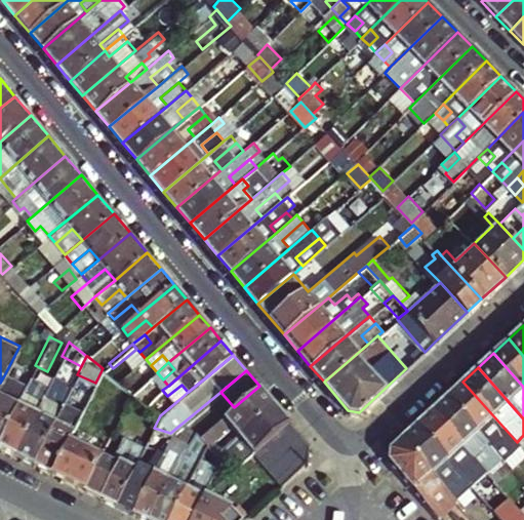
[(157,372),(139,386),(154,397),(162,390),(168,386),(163,380),(157,372)]
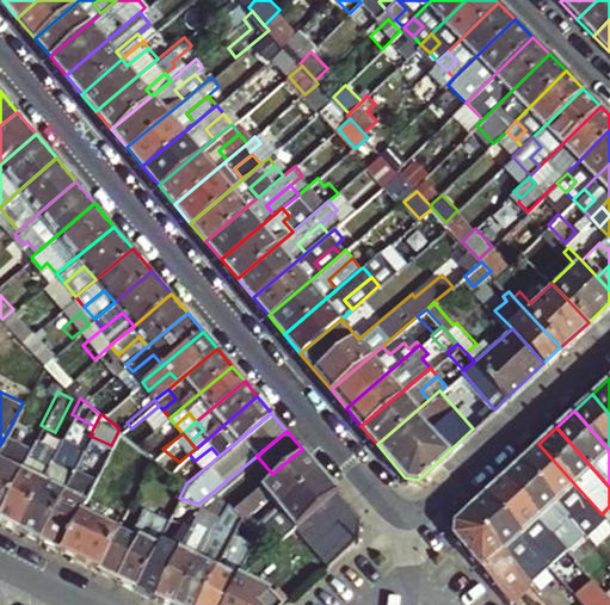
[(0,505),(29,449),(5,437),(0,445),(0,505)]
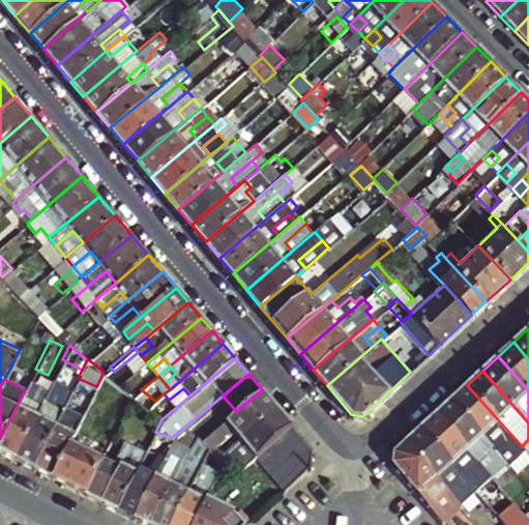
[(52,400),(60,382),(53,379),(48,389),(45,396),(52,400)]
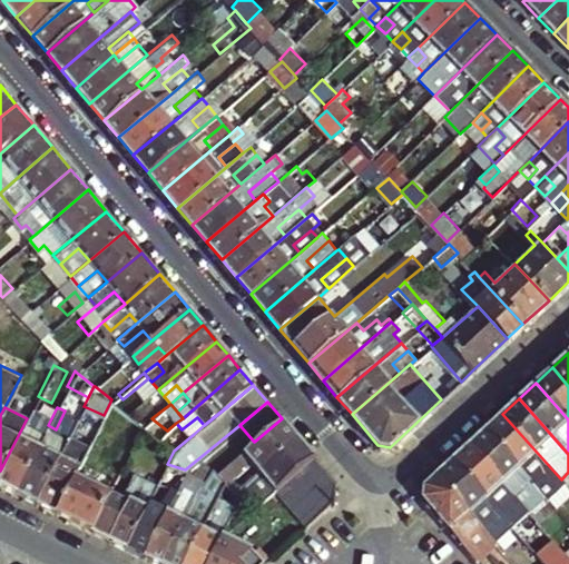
[(151,418),(137,407),(128,414),(144,426),(151,418)]
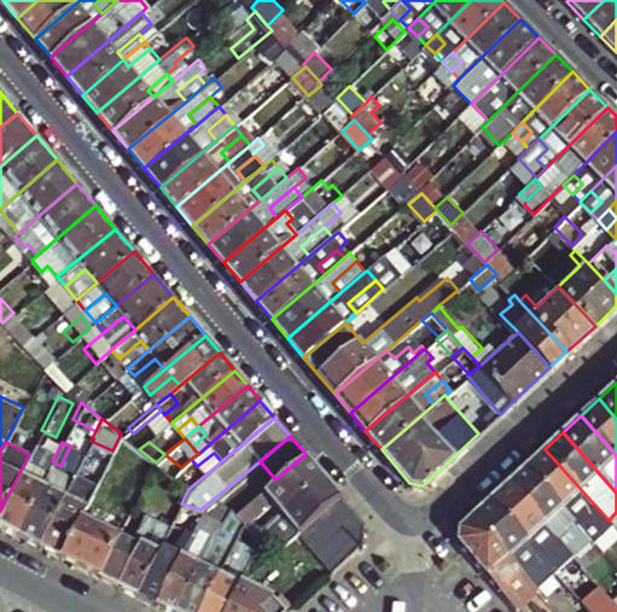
[(29,454),(0,511),(0,526),(16,535),(52,461),(56,454),(34,443),(29,454)]
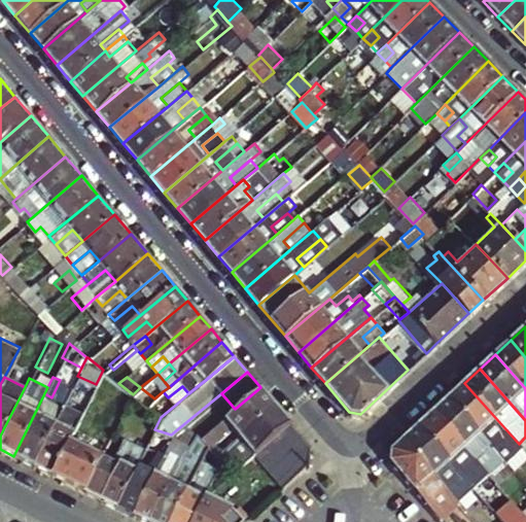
[(33,465),(67,395),(72,386),(60,380),(51,397),(44,393),(13,456),(33,465)]
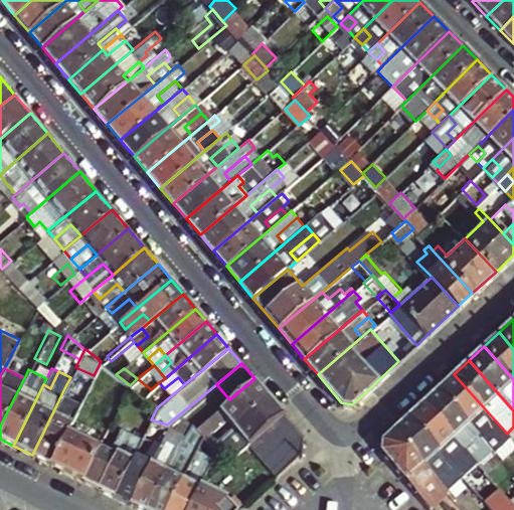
[(454,374),(439,388),(492,450),(495,453),(510,438),(507,434),(454,374)]
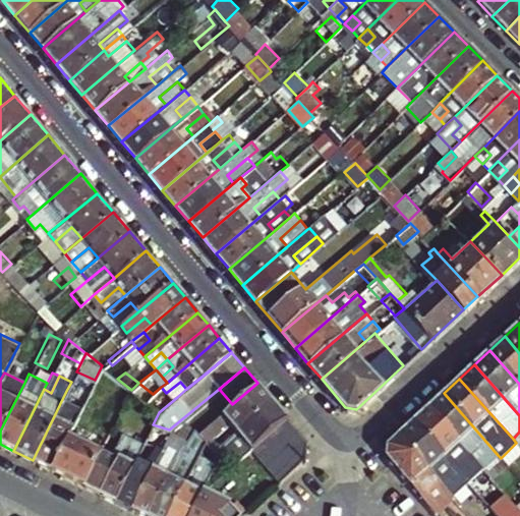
[(180,382),(171,389),(177,397),(186,389),(180,382)]
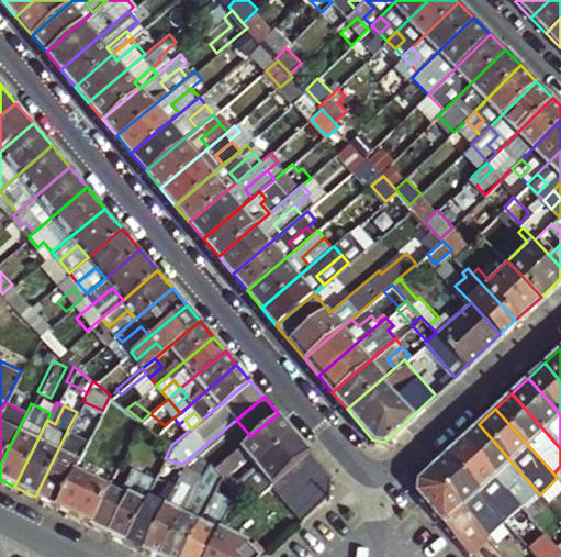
[(293,432),(278,413),(250,436),(213,468),(221,478),(247,456),(254,464),(293,432)]
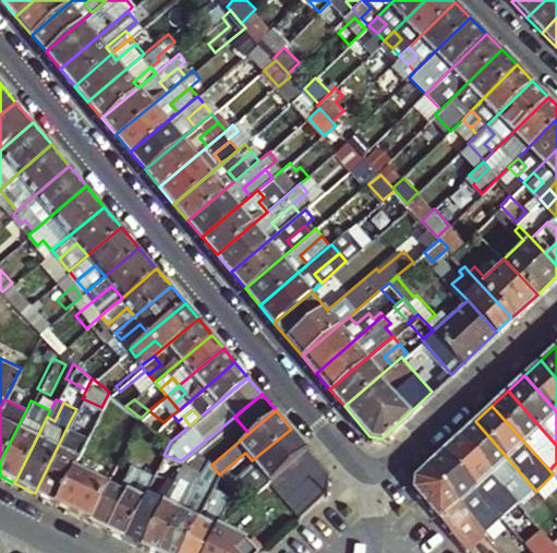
[(79,423),(71,419),(35,493),(53,503),(71,467),(83,443),(72,437),(79,423)]
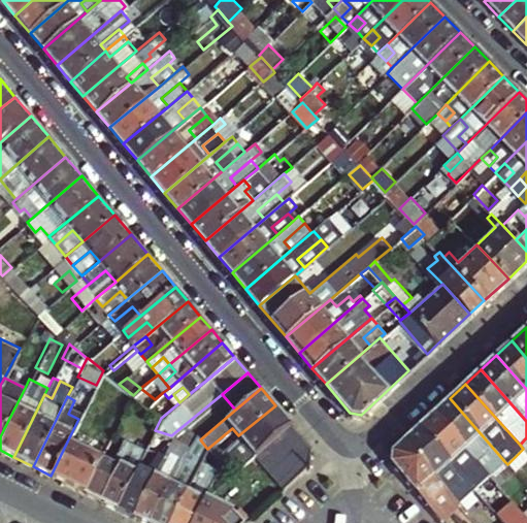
[(504,461),(450,398),(434,413),(489,476),(504,461)]
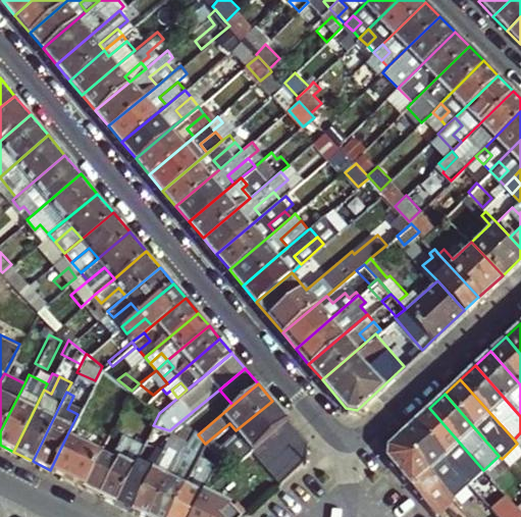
[(77,414),(85,401),(73,396),(67,409),(77,414)]
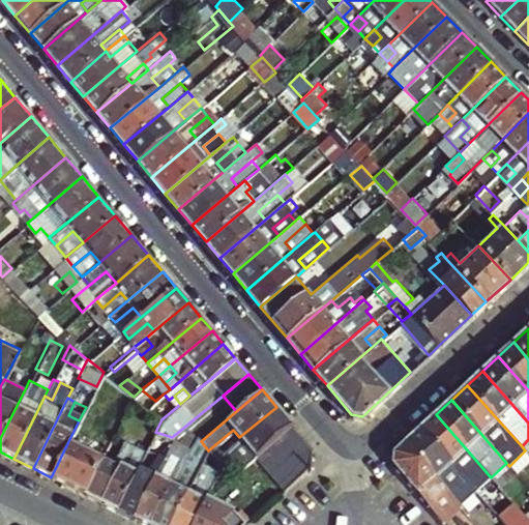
[(291,425),(276,407),(239,437),(214,459),(219,465),(222,467),(247,445),(255,455),(291,425)]
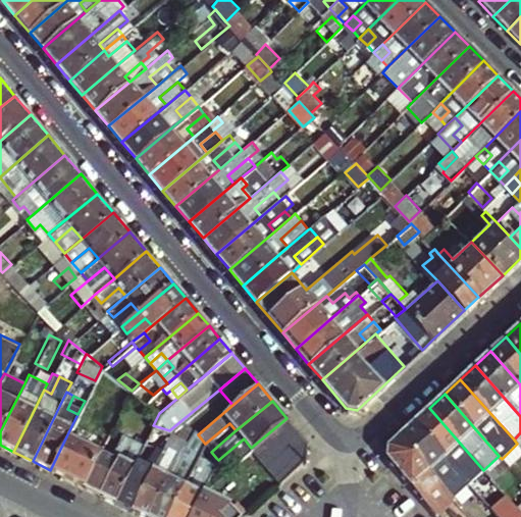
[(145,402),(139,414),(153,426),(153,425),(159,413),(145,402)]
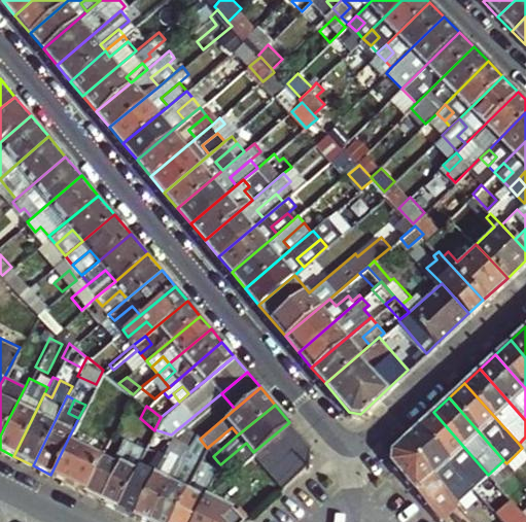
[(472,488),(488,475),(433,412),(419,425),(448,459),(457,471),(472,488)]
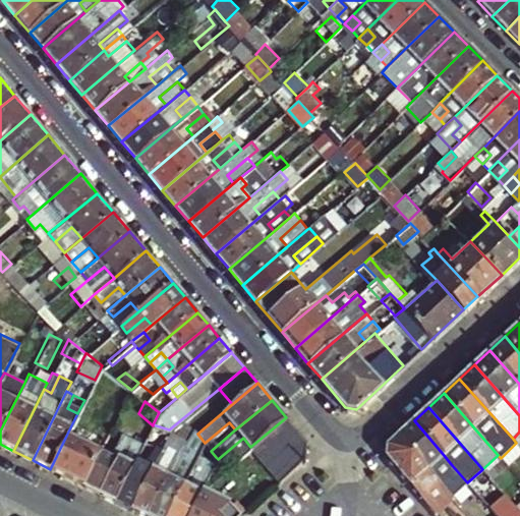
[(306,442),(286,417),(250,447),(279,481),(305,457),(306,442)]
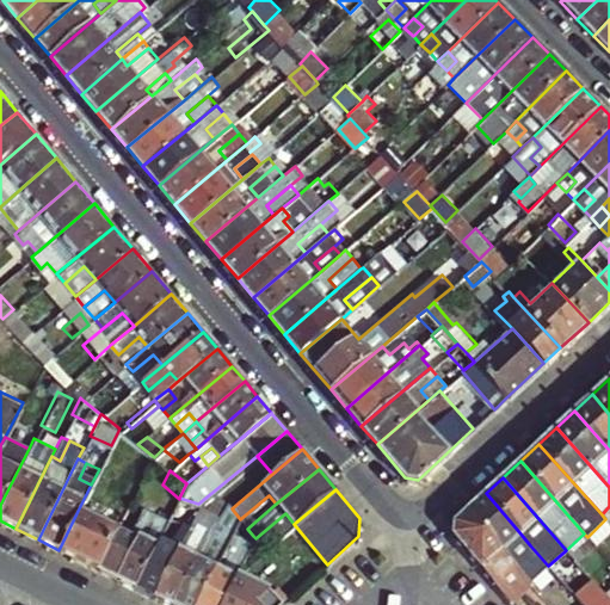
[(468,510),(503,548),(519,532),(486,493),(468,510)]
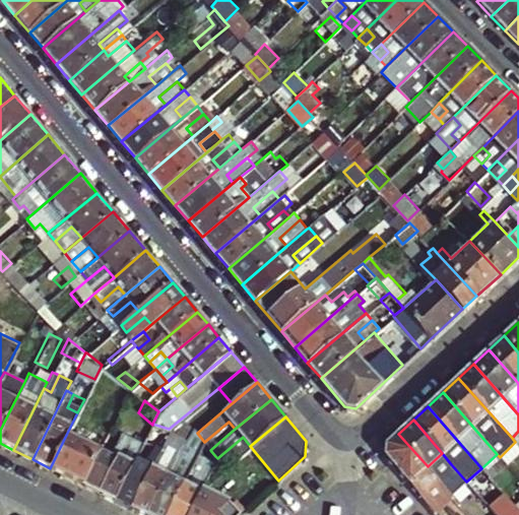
[(115,500),(135,458),(146,437),(130,429),(115,459),(98,492),(115,500)]
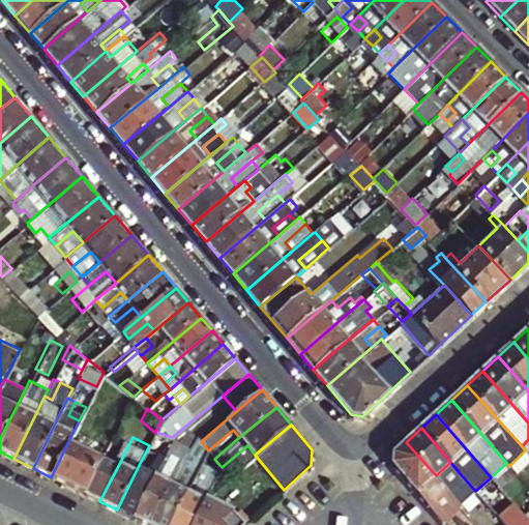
[(199,469),(208,450),(201,441),(197,438),(184,458),(183,461),(199,469)]
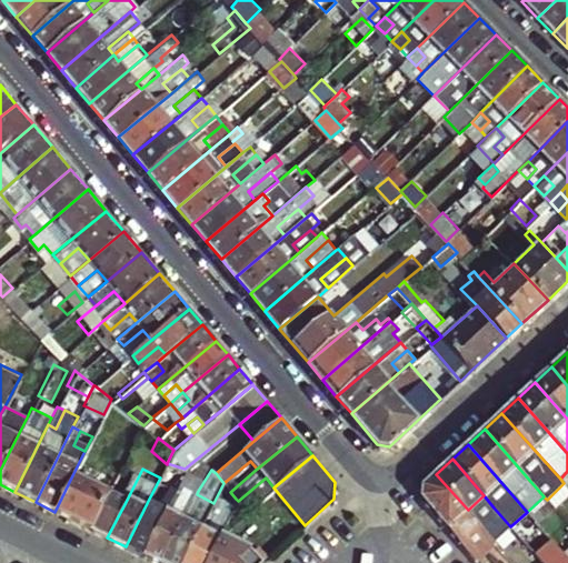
[(170,498),(182,504),(190,486),(188,485),(193,475),(187,472),(181,482),(179,481),(170,498)]
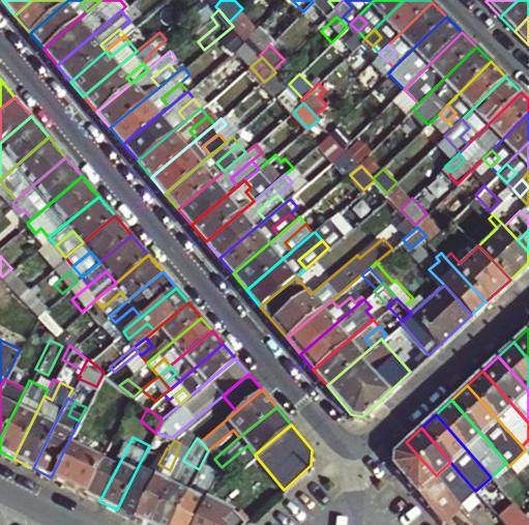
[(468,514),(453,497),(436,475),(406,442),(394,453),(393,466),(437,516),(445,508),(458,523),(468,514)]
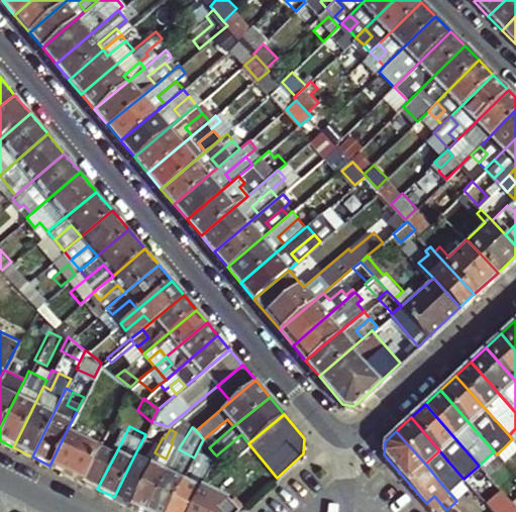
[(49,466),(82,481),(99,448),(66,432),(49,466)]
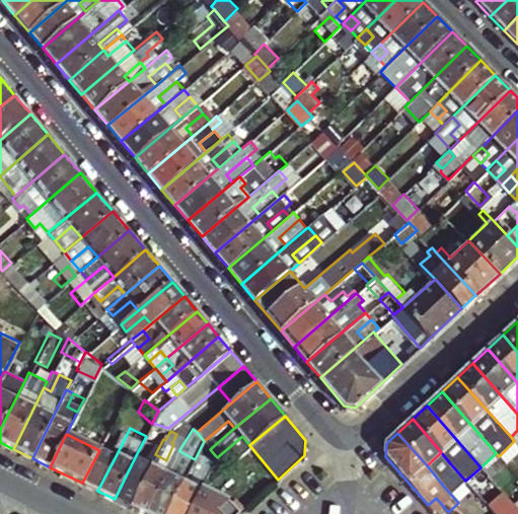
[(186,513),(199,488),(203,479),(197,475),(210,449),(204,441),(195,459),(183,482),(166,513),(186,513)]
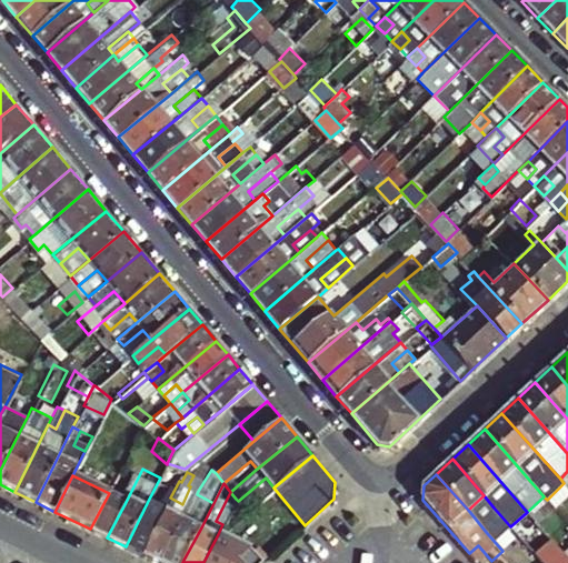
[(109,493),(90,529),(107,538),(126,502),(109,493)]
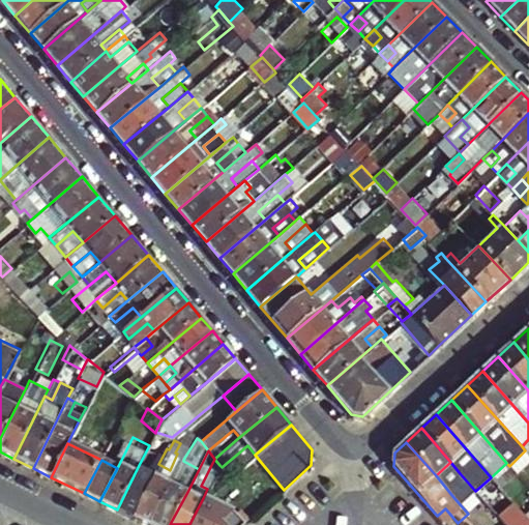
[(436,475),(453,497),(461,490),(451,480),(460,473),(450,462),(436,475)]
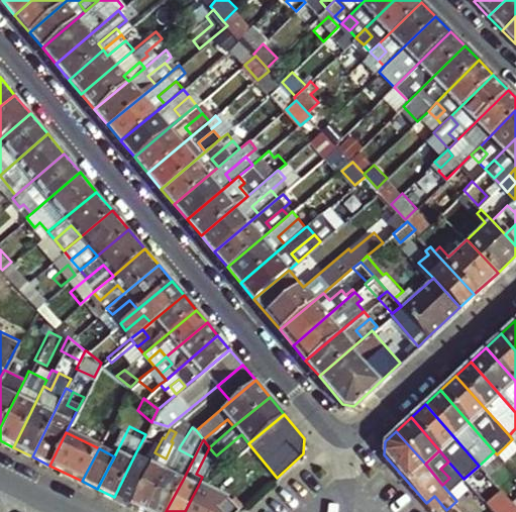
[(149,463),(167,472),(172,462),(166,458),(155,452),(149,463)]
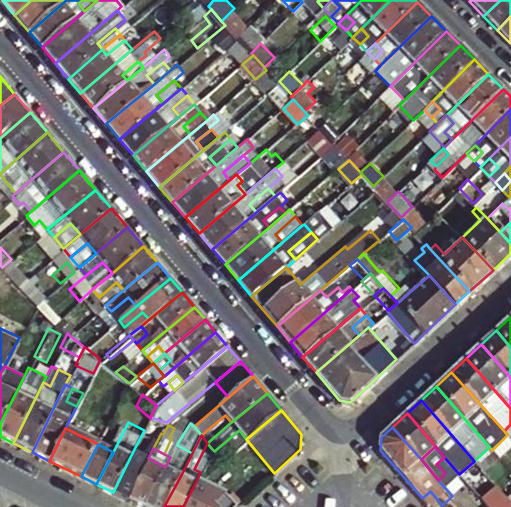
[(127,500),(148,458),(133,451),(113,492),(127,500)]
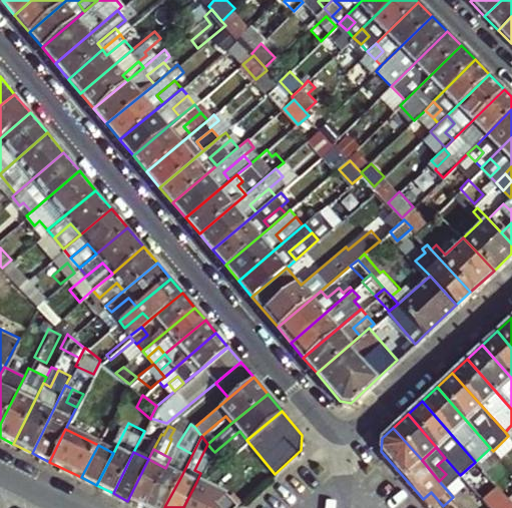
[(460,475),(445,458),(437,465),(446,474),(462,491),(469,485),(460,475)]
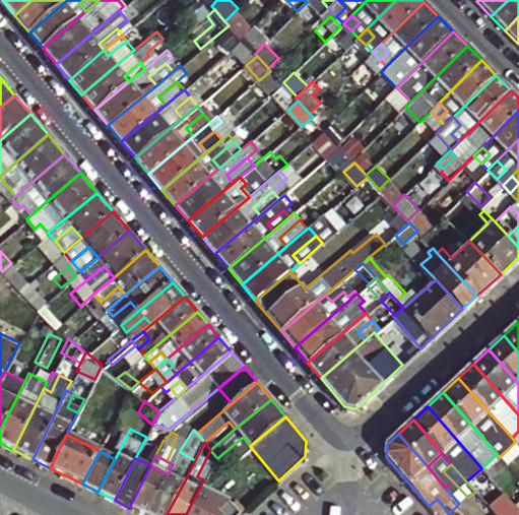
[(129,508),(144,514),(145,514),(168,474),(150,465),(129,508)]
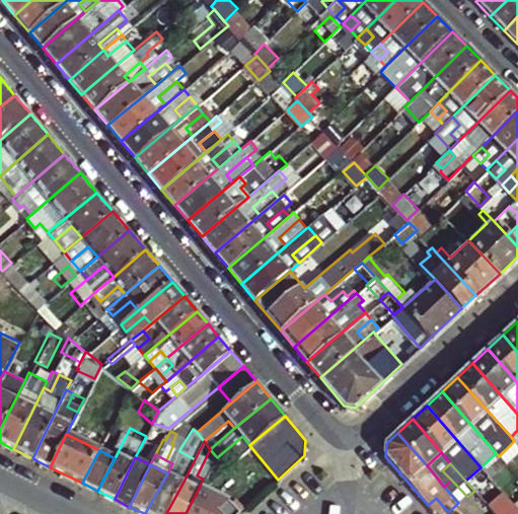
[(166,513),(183,482),(167,473),(145,513),(166,513)]
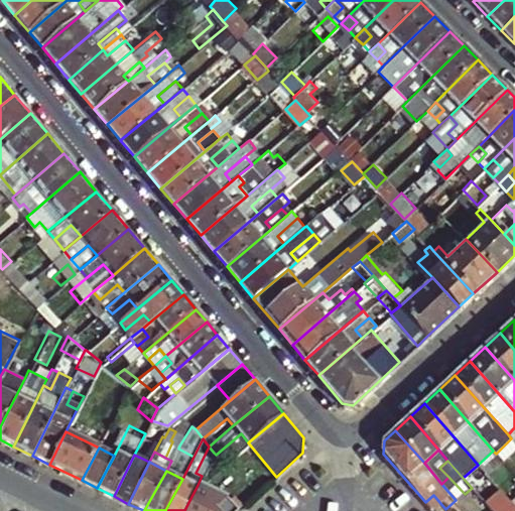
[(198,485),(184,510),(238,510),(222,494),(198,485)]
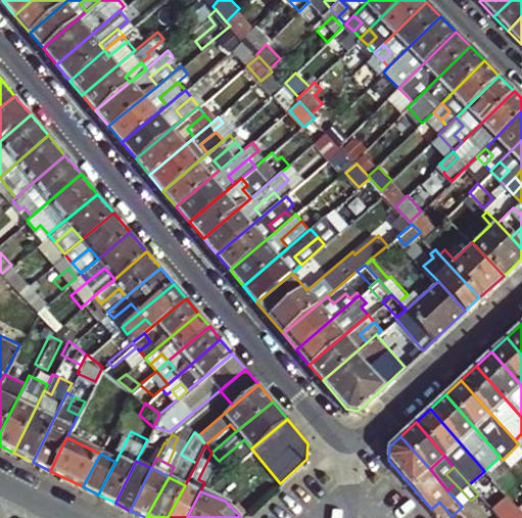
[(497,517),(521,517),(521,513),(521,512),(509,500),(493,513),(497,517)]
